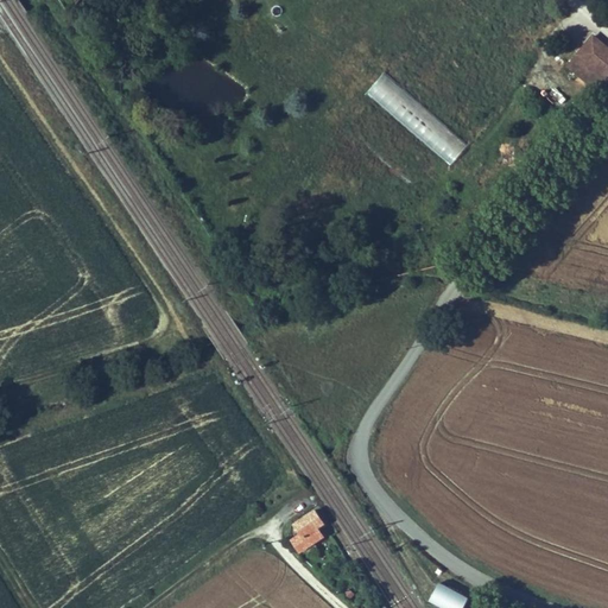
[(252,0),(249,6),(266,11),(270,0),(252,0)]
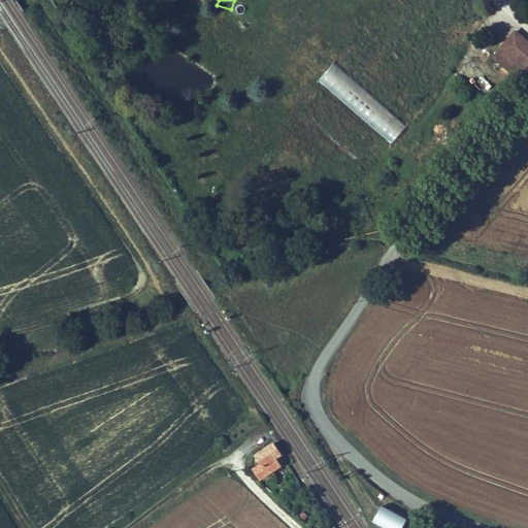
[(527,69),(527,41),(513,29),(499,44),(527,70),(527,69)]
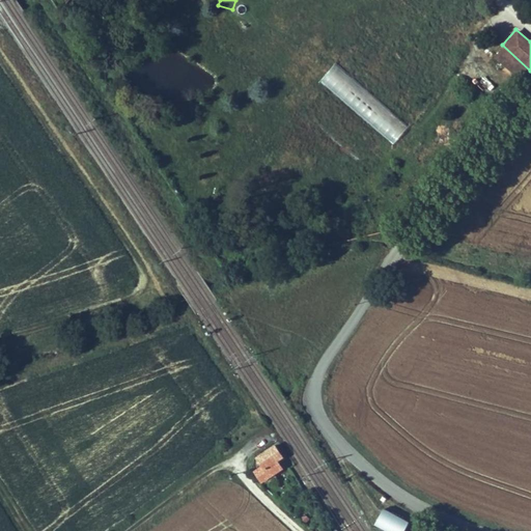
[(530,71),(502,45),(494,55),(522,81),(530,71)]
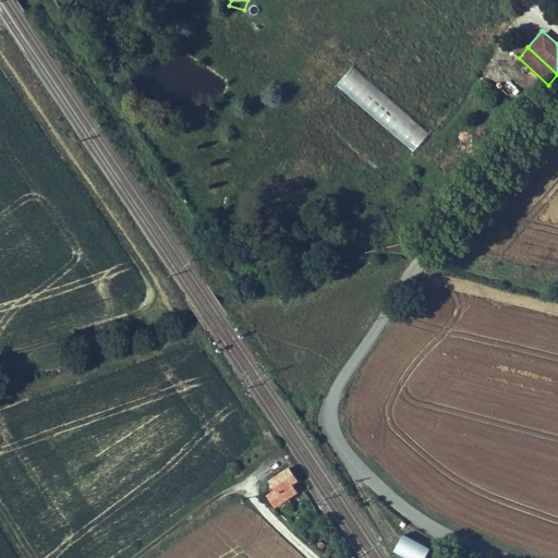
[(271,483),(277,492),(270,496),(277,507),(296,494),(291,485),(295,482),(288,471),(271,483)]
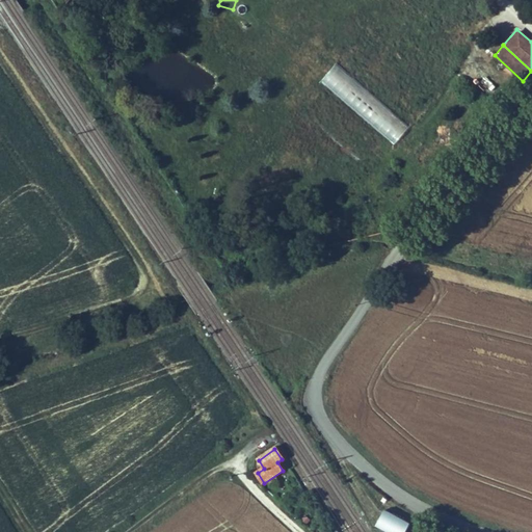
[(402,531),(408,522),(384,509),(376,525),(390,531),(402,531)]
